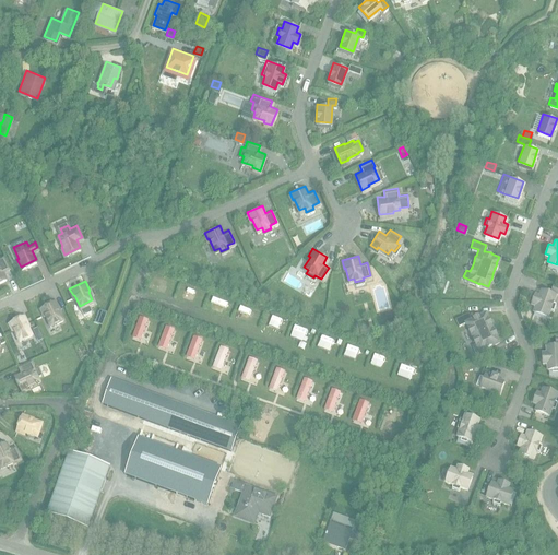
[(551,290),(550,291),(541,287),(538,294),(534,292),(531,302),(535,304),(533,309),(546,315),(549,307),(553,308),(555,300),(551,299),(555,291),(557,291),(557,284),(553,282),(550,288),(551,290)]
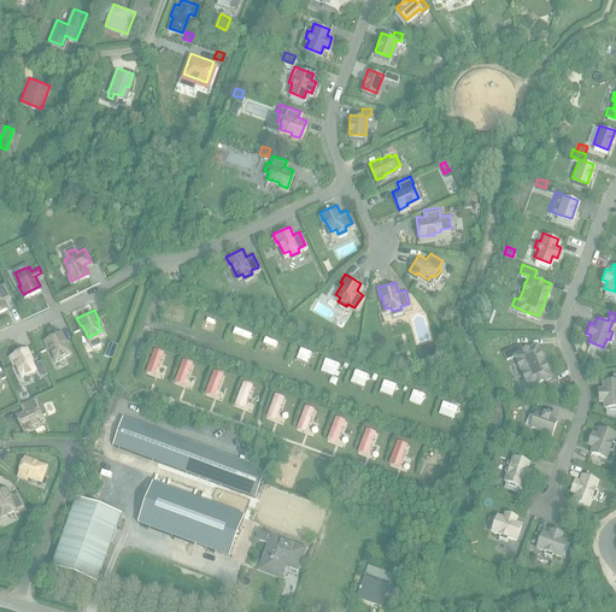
[(60,329),(44,337),(47,345),(50,345),(54,357),(69,349),(64,341),(65,340),(60,329)]
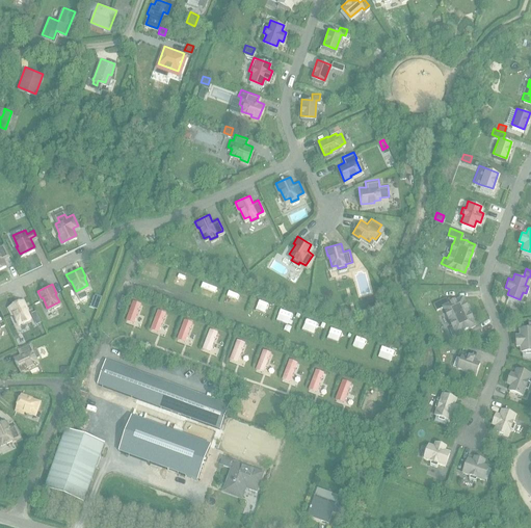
[(469,312),(468,309),(467,306),(465,300),(465,301),(461,294),(454,298),(454,297),(450,299),(450,300),(448,301),(445,295),(432,300),(435,308),(443,305),(446,310),(445,310),(447,315),(448,314),(450,320),(451,324),(448,326),(451,333),(455,331),(455,332),(462,327),(462,328),(467,326),(467,325),(474,322),(471,316),(472,316),(470,311),(469,312)]
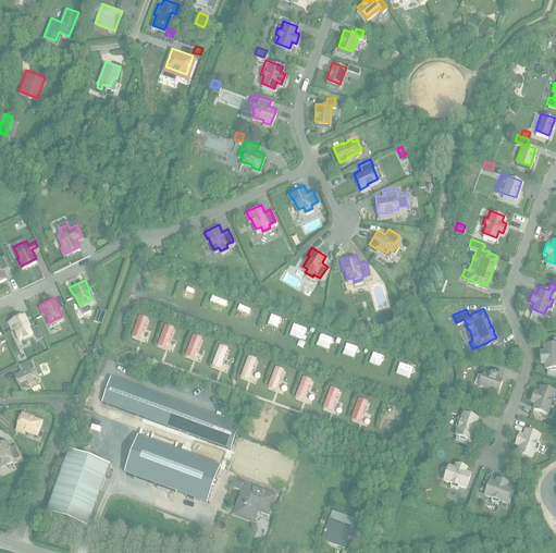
[(8,319),(11,327),(13,326),(19,336),(31,331),(27,322),(23,312),(8,319)]
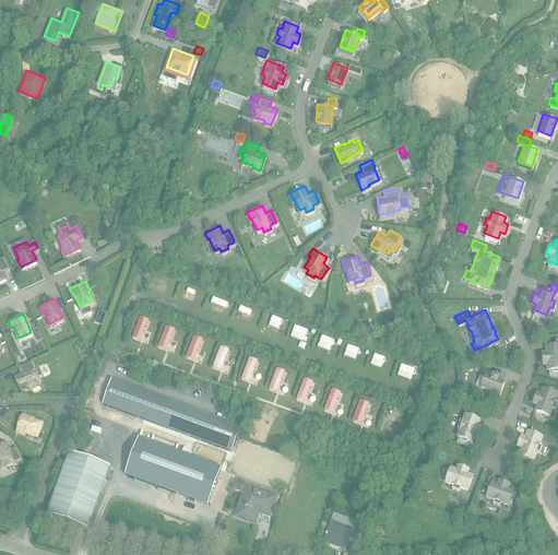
[(556,341),(556,343),(546,344),(546,351),(542,351),(542,361),(547,361),(547,367),(557,366),(557,333),(555,334),(555,341),(556,341)]
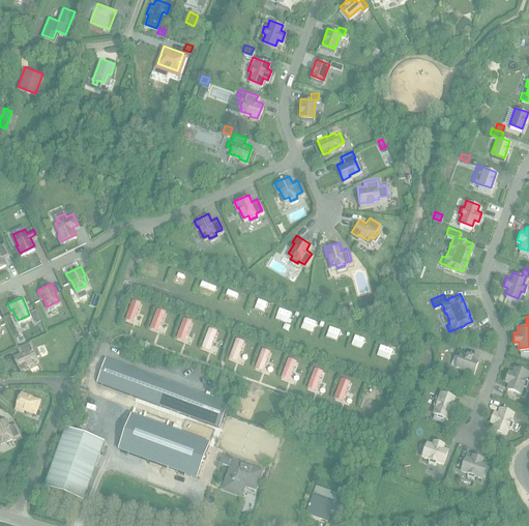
[(29,340),(18,346),(20,351),(13,354),(20,369),(27,366),(26,363),(36,359),(34,354),(38,353),(35,346),(32,347),(29,340)]
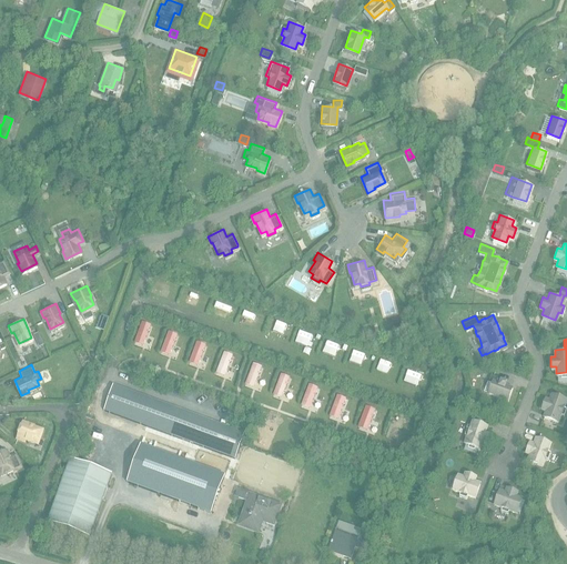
[(499,381),(495,379),(496,374),(490,372),(487,379),(492,380),(488,390),(507,396),(510,384),(504,382),(505,380),(499,379),(499,381)]
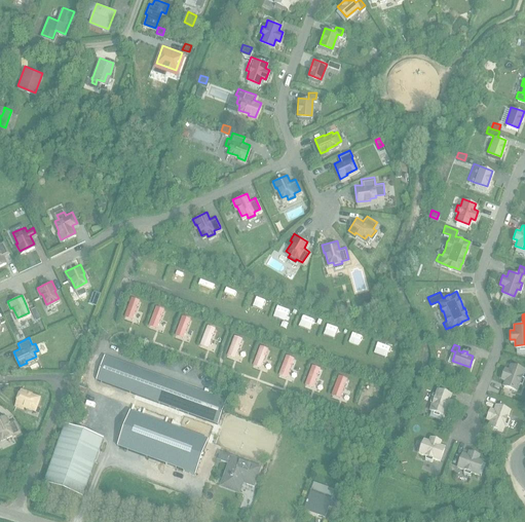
[(96,376),(217,421),(225,398),(104,353),(96,376)]
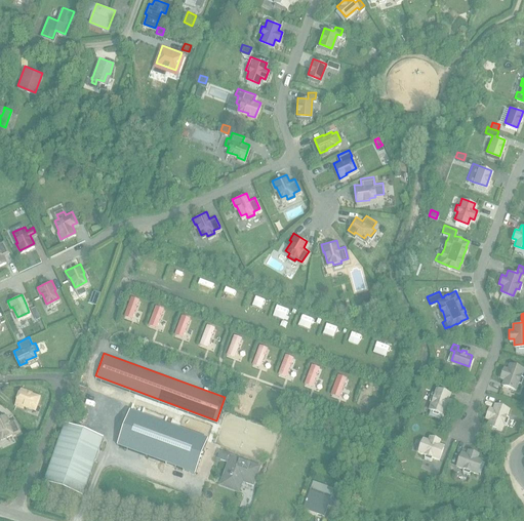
[(68,359),(59,359),(59,367),(69,367),(68,359)]
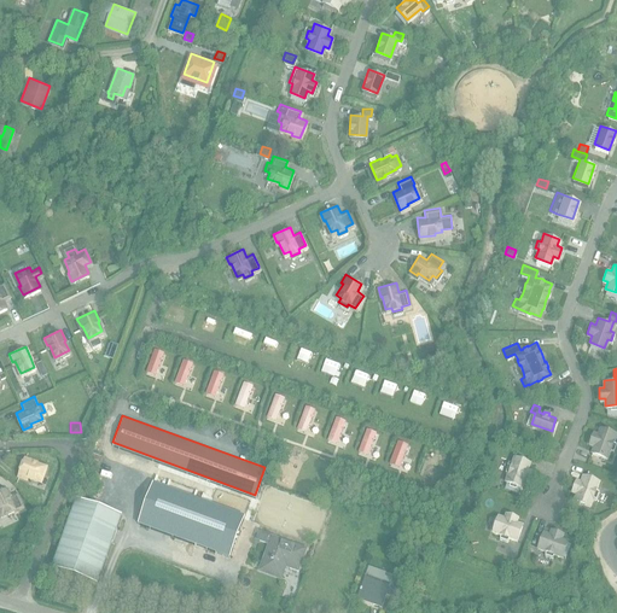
[(591,450),(606,456),(609,448),(612,449),(616,441),(612,439),(615,432),(600,426),(598,433),(592,431),(588,442),(593,444),(591,450)]
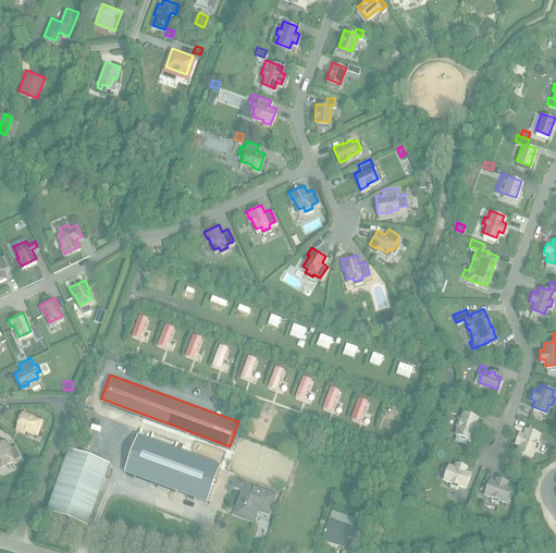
[(29,413),(22,410),(16,427),(23,429),(24,428),(36,431),(40,418),(29,415),(29,413)]
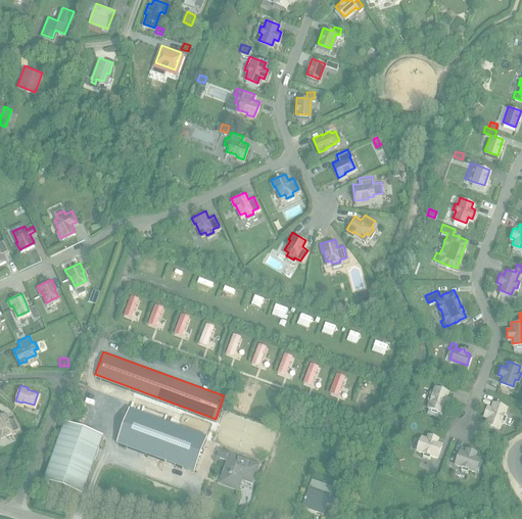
[(436,409),(440,410),(442,405),(446,406),(449,396),(445,395),(447,389),(434,385),(432,391),(429,390),(426,397),(429,398),(427,406),(430,407),(429,409),(435,412),(436,409)]
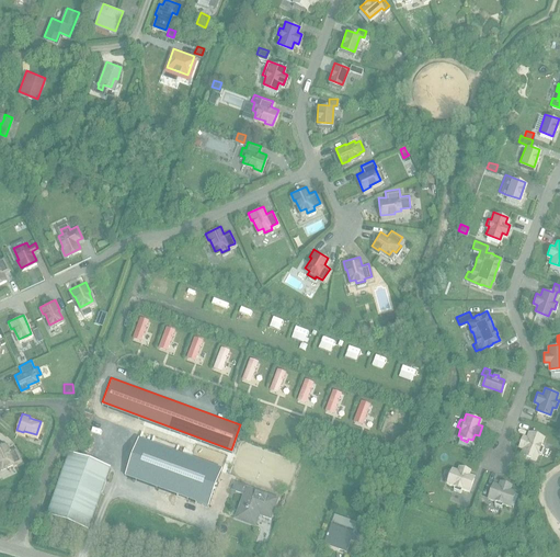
[(526,436),(522,434),(518,444),(523,446),(521,452),(535,457),(537,450),(540,451),(543,444),(540,442),(543,435),(528,430),(526,436)]
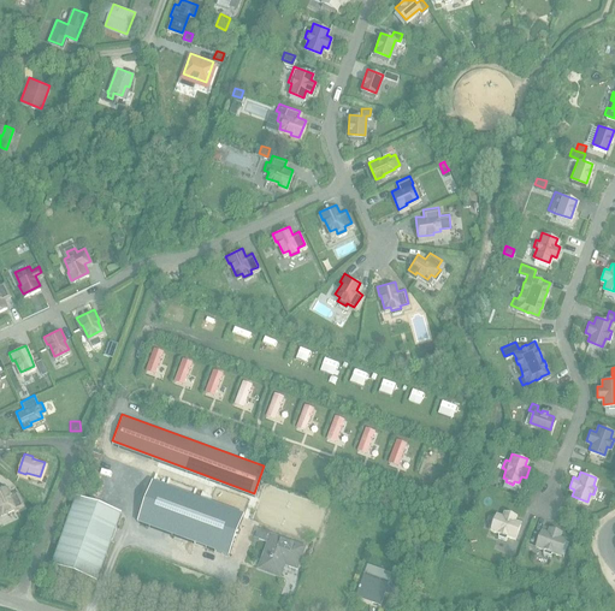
[(152,478),(137,518),(228,552),(242,511),(152,478)]
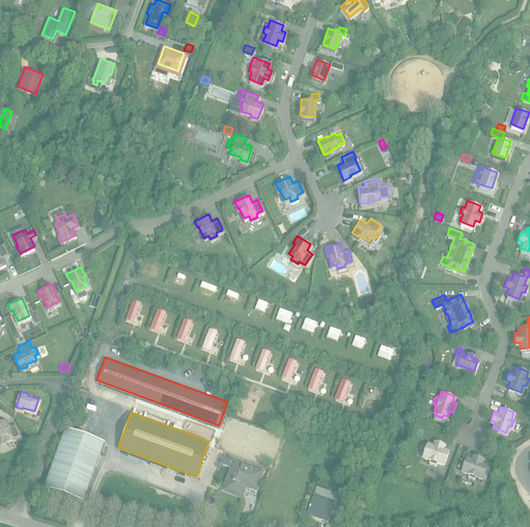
[(15,424),(9,427),(5,418),(0,420),(0,441),(11,436),(12,437),(19,434),(15,424)]
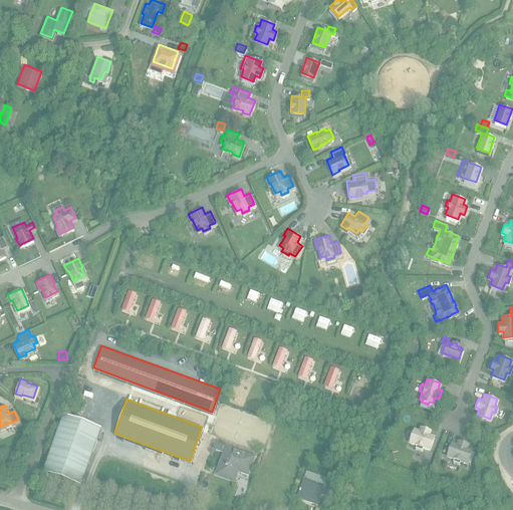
[(79,483),(100,426),(62,412),(42,469),(79,483)]
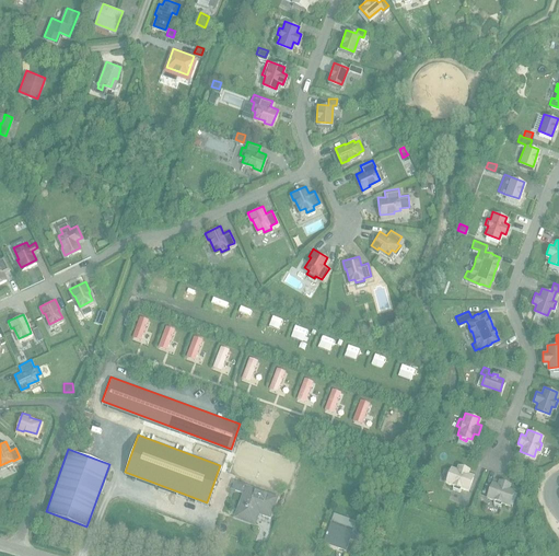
[(459,485),(467,488),(473,474),(466,472),(468,467),(458,464),(456,468),(451,466),(445,479),(453,483),(452,486),(458,488),(459,485)]
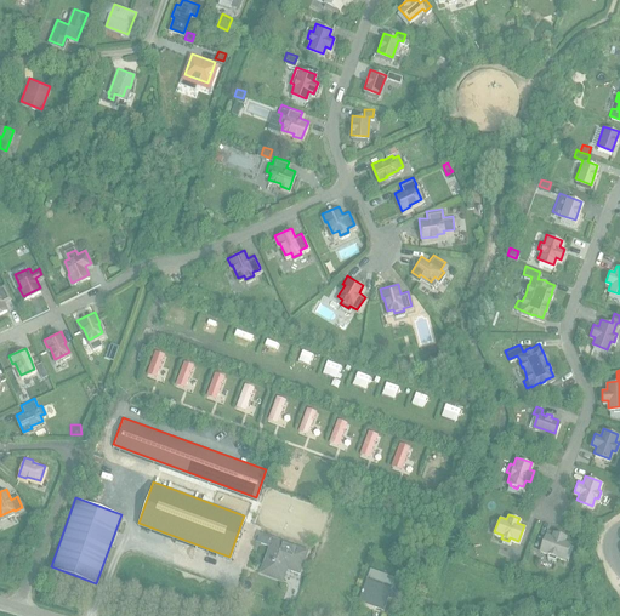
[(547,551),(546,554),(555,558),(556,554),(564,557),(569,542),(563,540),(564,535),(553,530),(552,535),(545,532),(539,548),(547,551)]
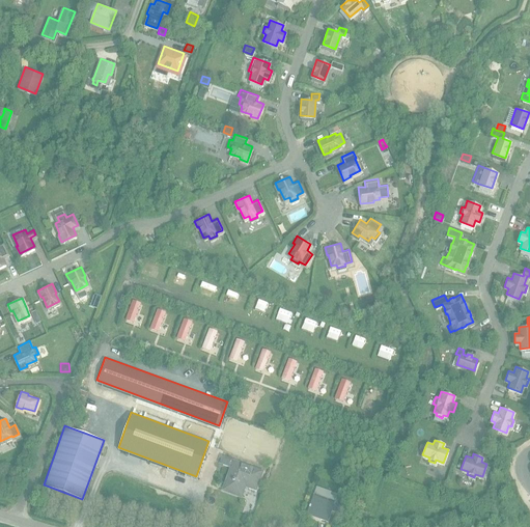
[(227,476),(224,487),(240,492),(243,481),(248,483),(248,484),(255,488),(262,469),(232,458),(225,475),(227,476)]
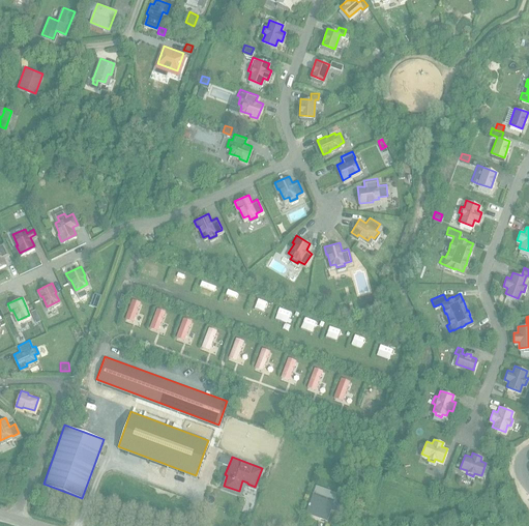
[(344,483),(341,491),(348,494),(351,485),(344,483)]
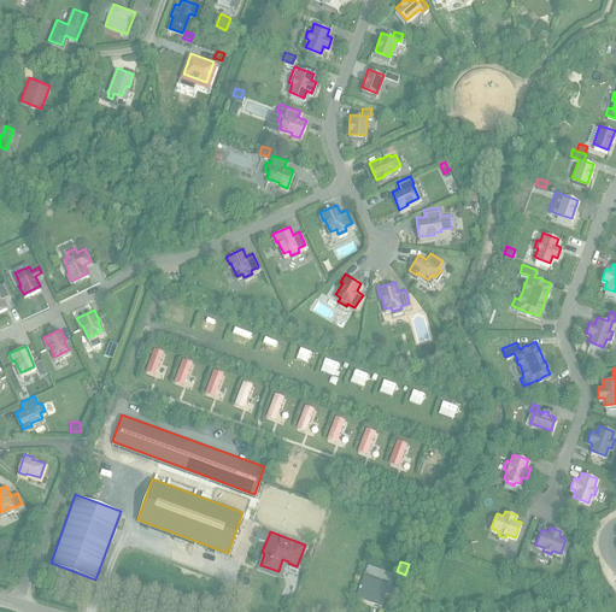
[(400,578),(389,575),(382,572),(383,569),(367,563),(364,570),(359,583),(358,586),(359,586),(356,594),(380,602),(385,589),(396,593),(400,578)]
